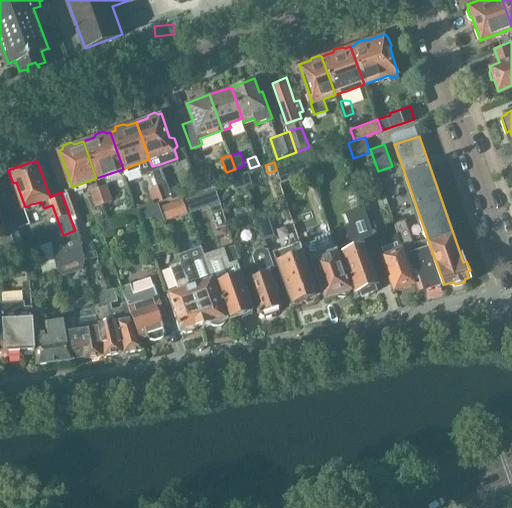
[(276,166),(281,179),(291,176),(286,162),(276,166)]
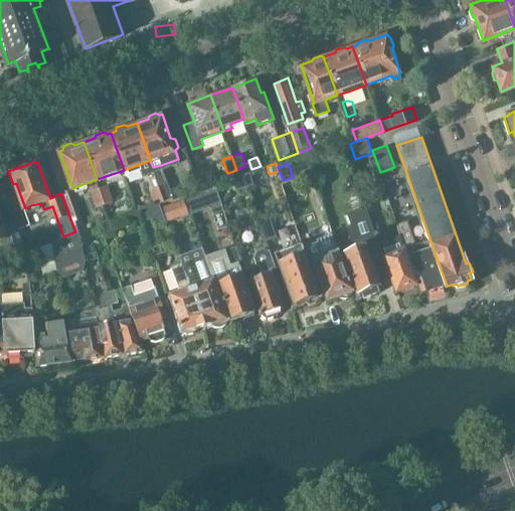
[(249,170),(243,172),(247,184),(253,182),(249,170)]
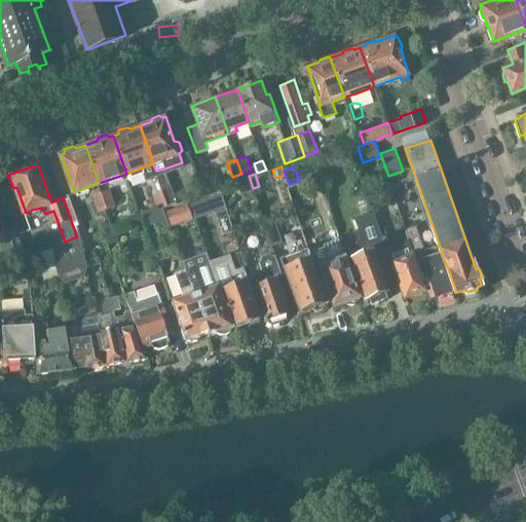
[(243,178),(237,180),(241,192),(253,188),(249,176),(243,178)]
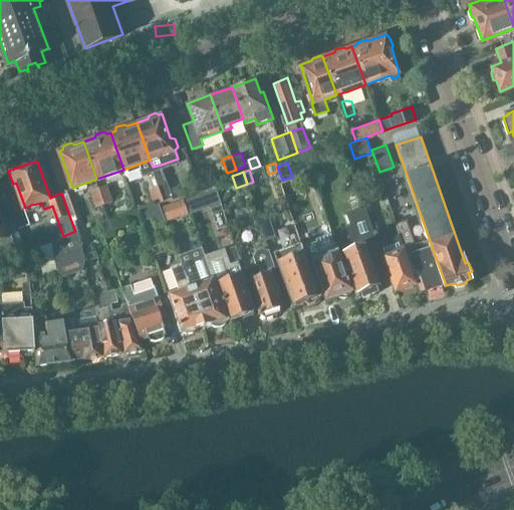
[(167,180),(158,184),(159,184),(164,199),(173,196),(167,180)]
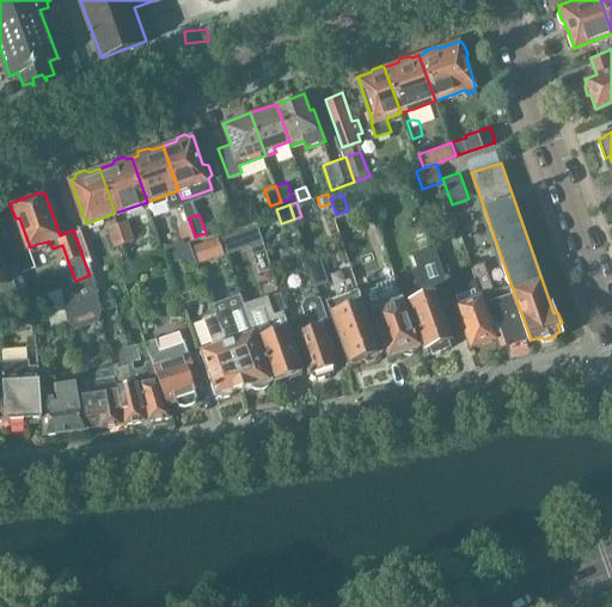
[(118,221),(126,240),(135,237),(128,219),(118,221)]
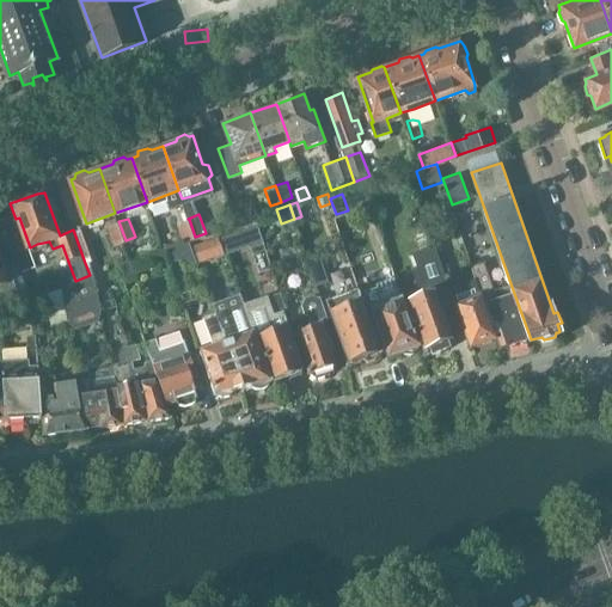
[(195,237),(189,219),(178,224),(184,240),(191,238),(195,237)]
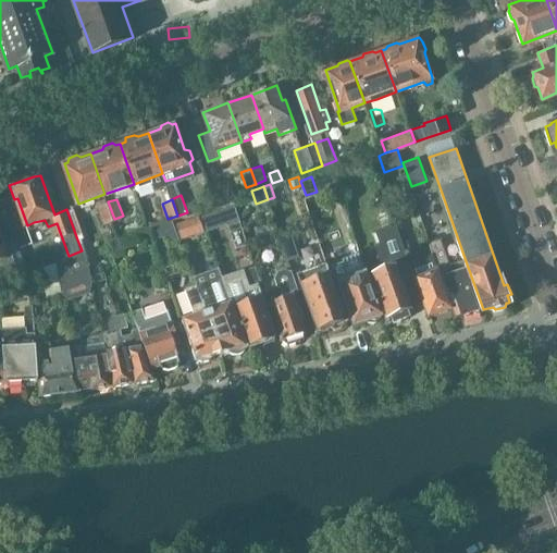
[(114,219),(108,201),(100,205),(106,222),(114,219)]
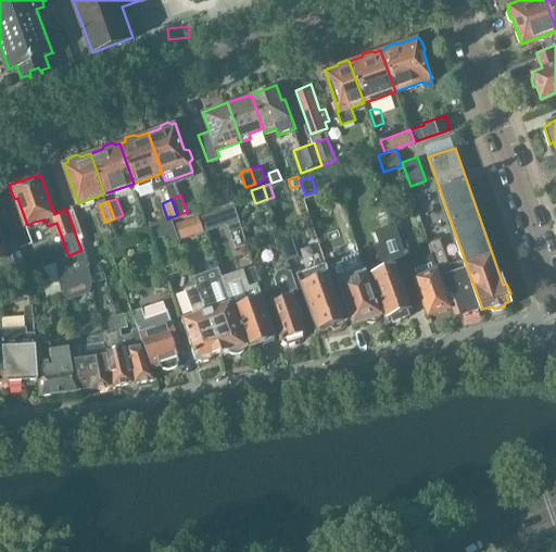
[(234,203),(222,208),(227,222),(227,223),(239,218),(234,203)]
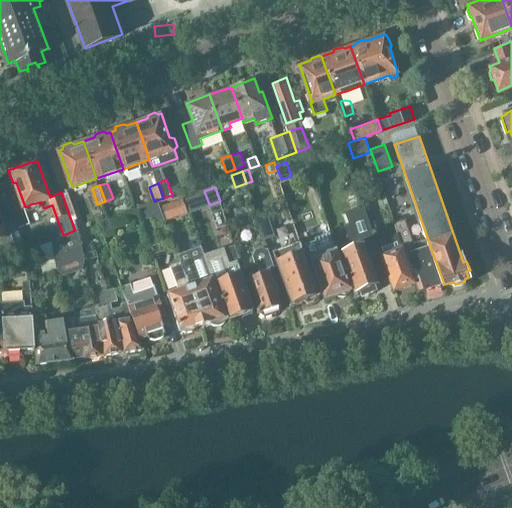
[(67,188),(60,190),(61,192),(71,220),(78,217),(67,188)]
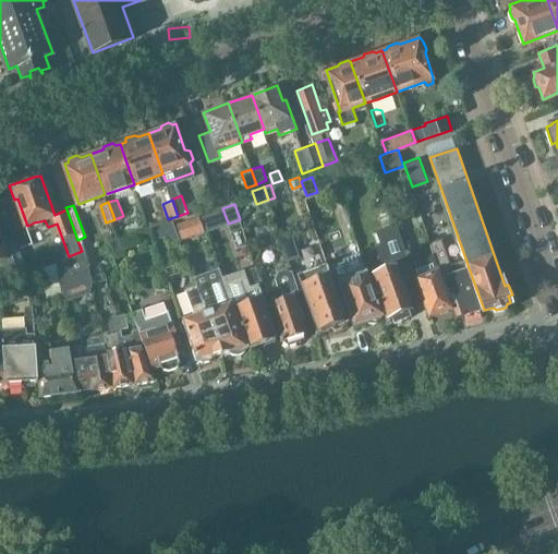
[(189,220),(178,224),(182,238),(193,233),(189,220)]
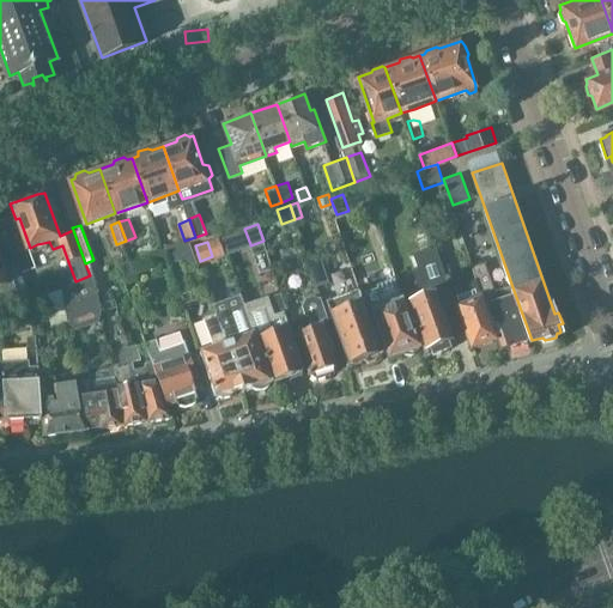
[(407,309),(420,346),(425,345),(428,348),(432,347),(435,352),(445,351),(444,350),(450,346),(449,341),(456,339),(439,289),(437,290),(434,283),(447,278),(448,278),(436,245),(416,253),(420,266),(416,268),(422,287),(424,295),(410,299),(413,308),(407,309)]
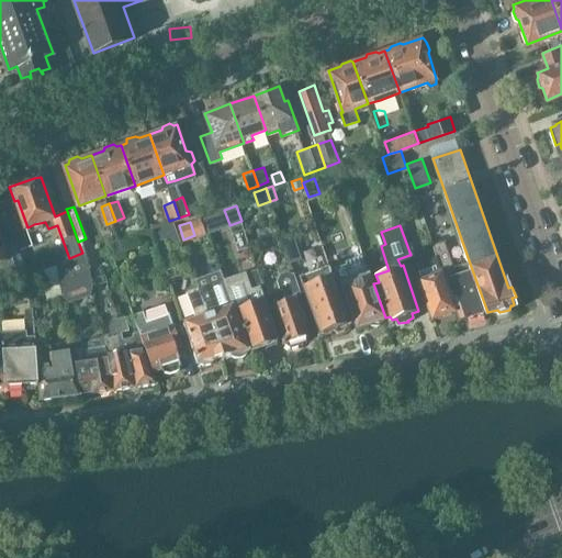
[(152,230),(155,240),(164,236),(161,227),(152,230)]
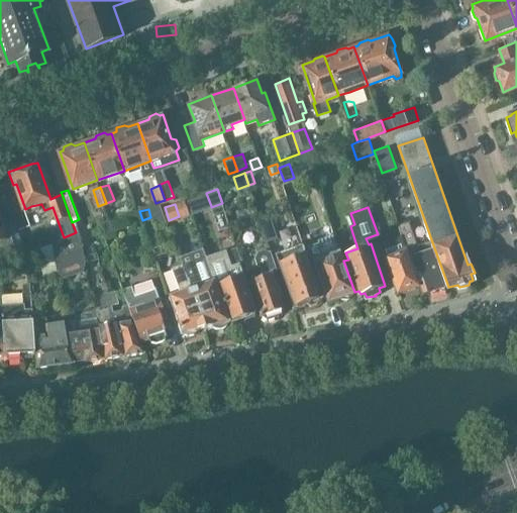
[(0,253),(7,251),(16,248),(24,245),(15,223),(8,226),(7,223),(4,225),(0,214),(0,253)]
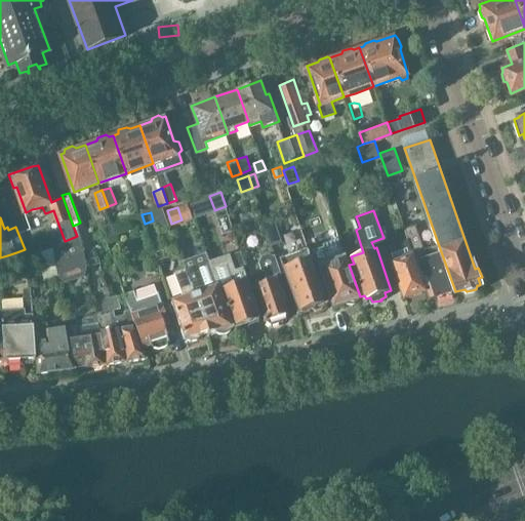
[(455,291),(438,243),(425,248),(416,222),(405,226),(413,249),(426,286),(431,298),(455,291)]
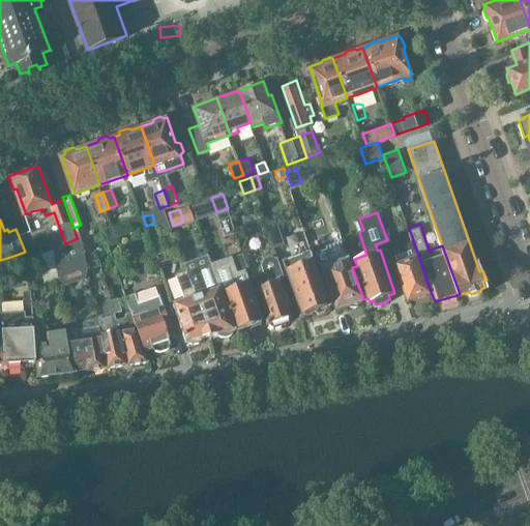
[(274,245),(285,242),(278,225),(268,228),(274,245)]
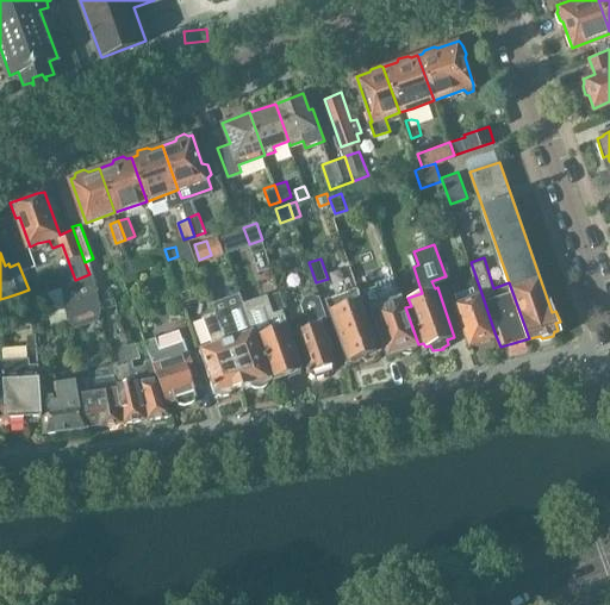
[(132,261),(123,264),(128,279),(137,275),(132,261)]
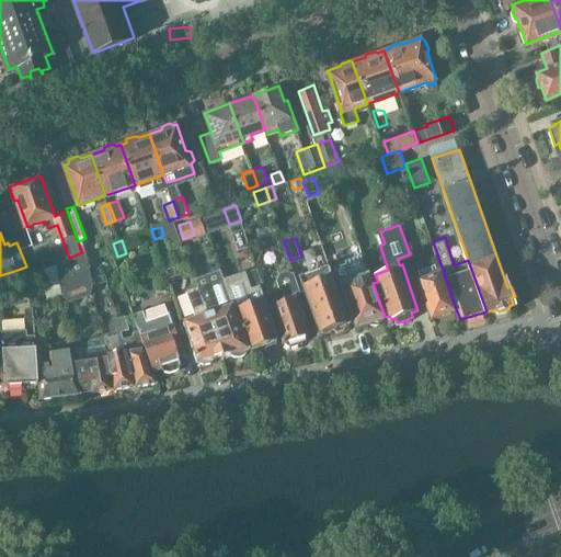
[(330,263),(339,260),(334,247),(325,250),(330,263)]
